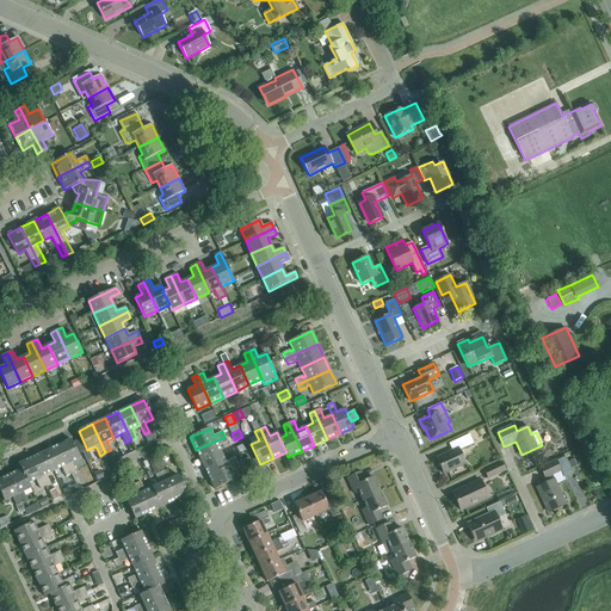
[(460,450),(474,444),(469,434),(449,444),(452,450),(436,458),(444,474),(466,464),(460,450)]
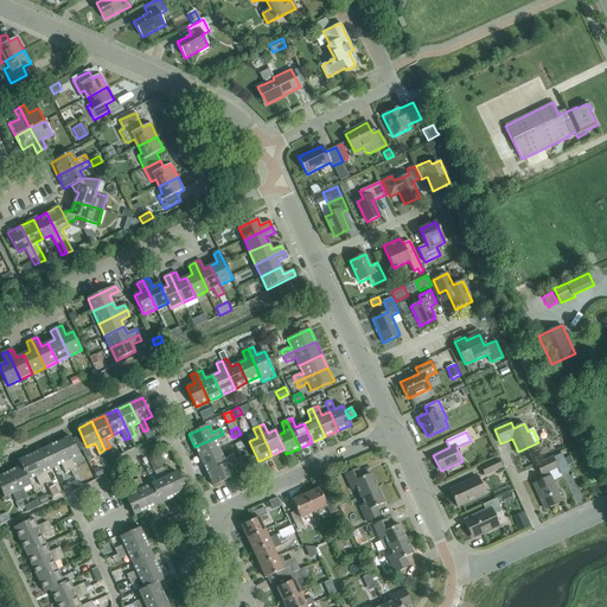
[(227,439),(223,434),(195,447),(202,460),(221,451),(217,443),(227,439)]
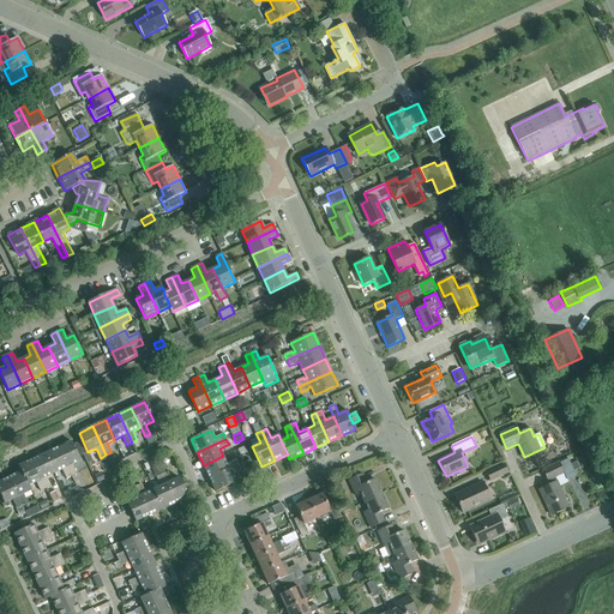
[(88,452),(83,440),(78,443),(83,455),(88,452)]
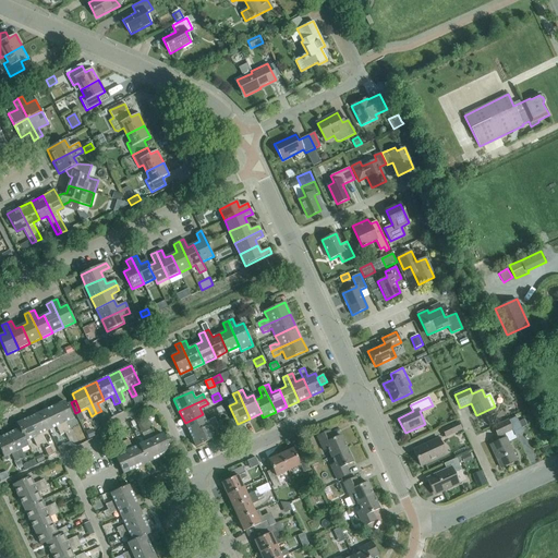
[(64,401),(52,407),(65,433),(70,431),(65,422),(73,419),(64,401)]
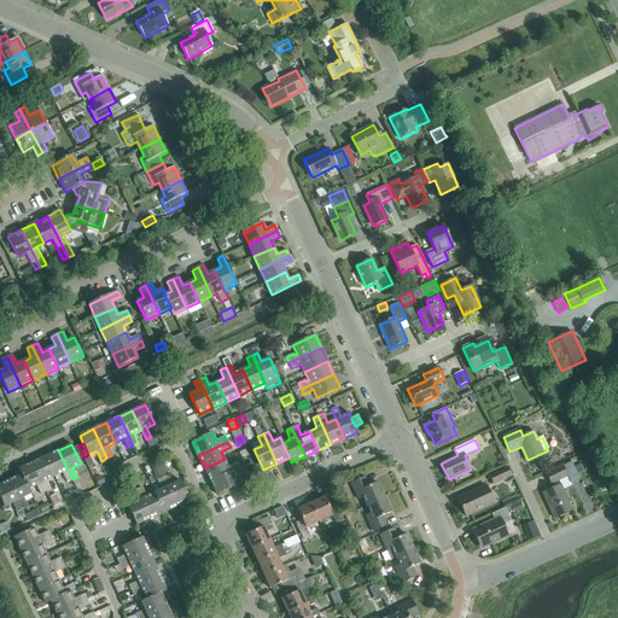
[(83,458),(79,445),(74,448),(79,460),(83,458)]
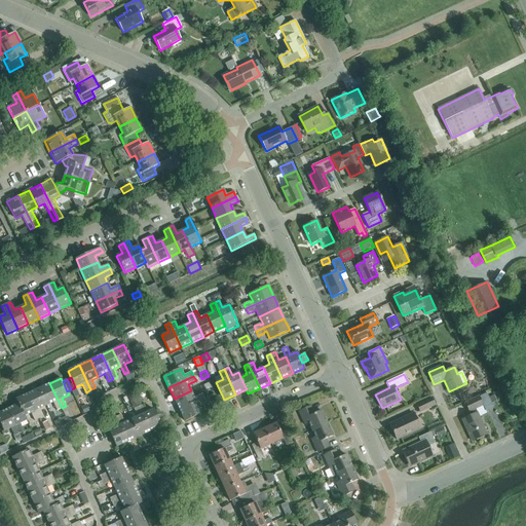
[(62,408),(49,383),(38,388),(46,406),(53,403),(57,410),(62,408)]
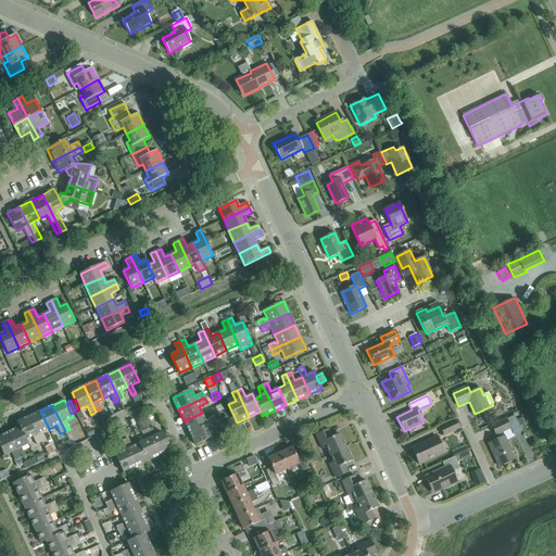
[(49,429),(40,411),(29,416),(41,442),(46,440),(42,432),(49,429)]
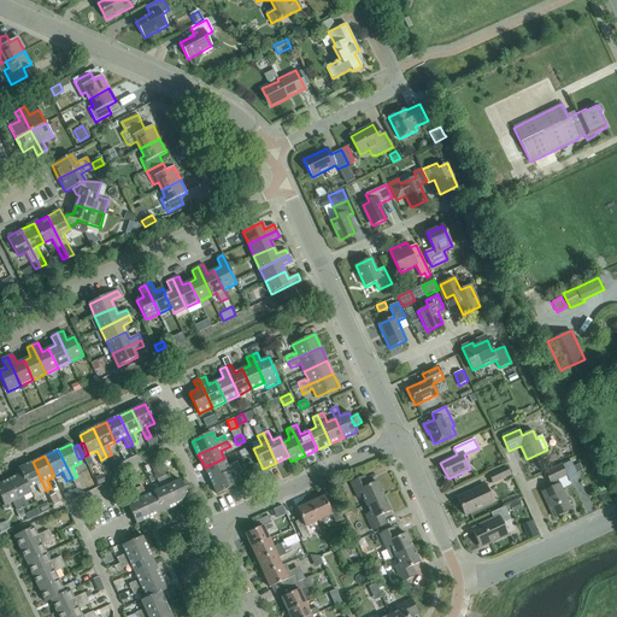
[(211,481),(240,466),(238,462),(228,466),(224,458),(205,468),(211,481)]
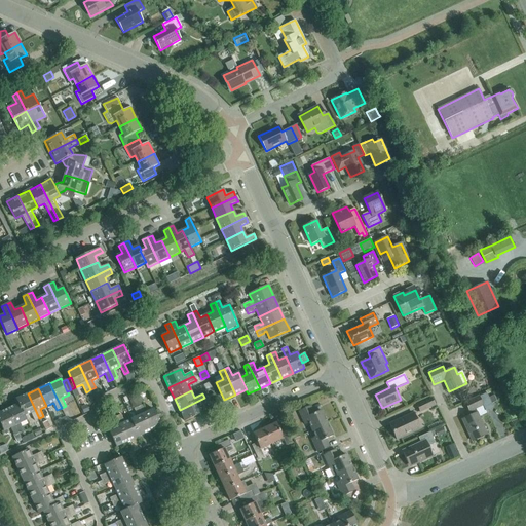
[(39,418),(28,393),(16,400),(19,404),(24,416),(25,416),(31,413),(35,420),(39,418)]
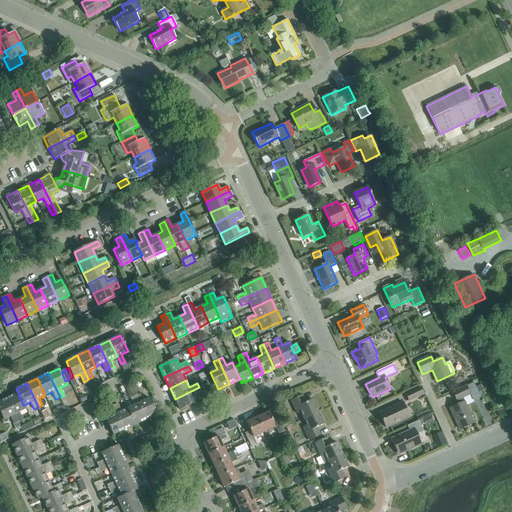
[(457,401),(470,395),(466,386),(453,392),(457,401)]
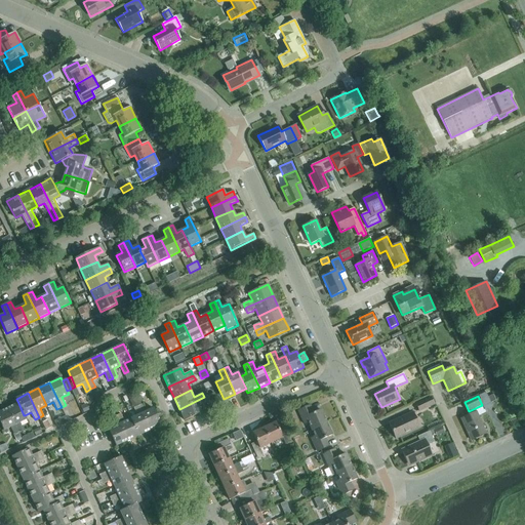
[(198,406),(206,402),(204,397),(179,409),(185,420),(201,412),(198,406)]
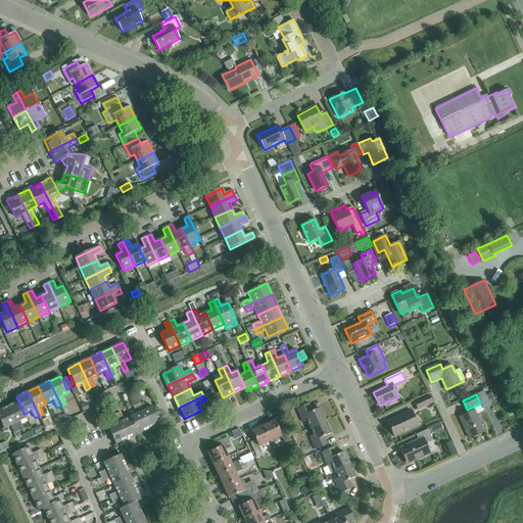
[(418,410),(432,402),(429,395),(415,402),(418,410)]
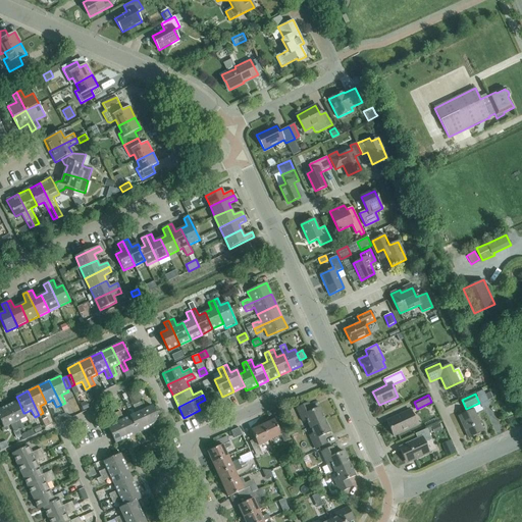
[(27,417),(24,413),(23,413),(18,401),(7,406),(18,430),(23,428),(19,420),(27,417)]
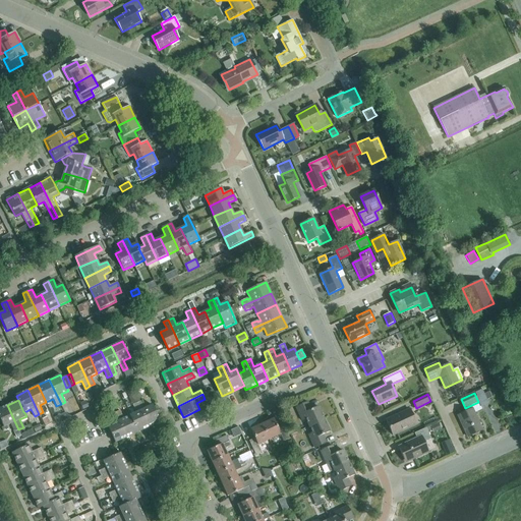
[(85,401),(79,404),(82,410),(89,408),(85,401)]
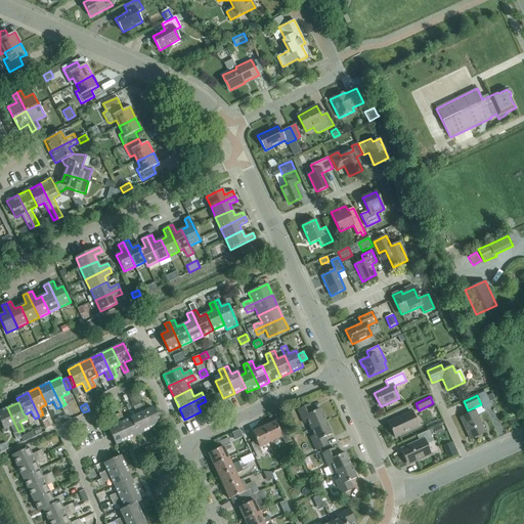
[(142,403),(138,405),(149,430),(161,425),(154,407),(146,410),(142,403)]
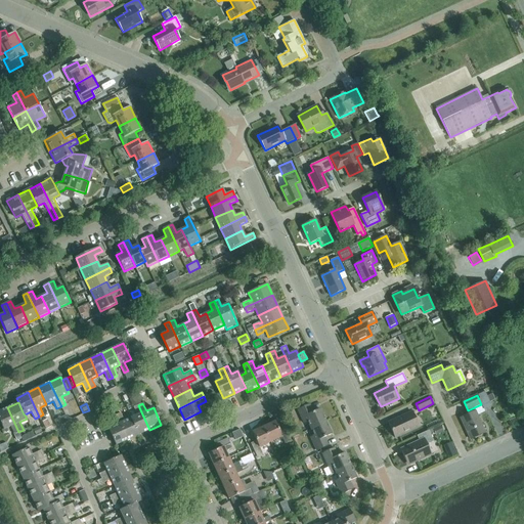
[(307,422),(310,429),(325,422),(320,409),(313,412),(309,404),(298,409),(304,424),(307,422)]
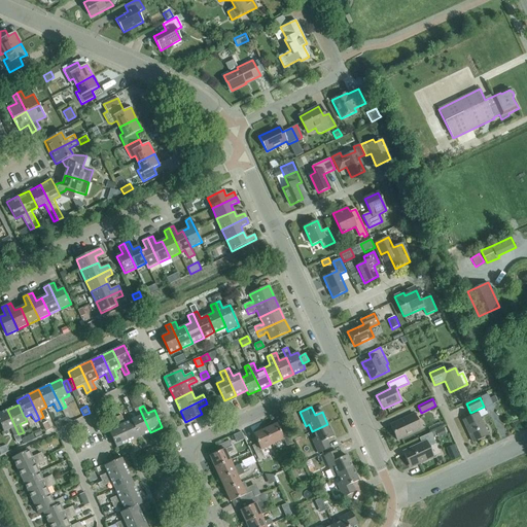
[(150,432),(139,408),(134,410),(138,418),(132,420),(139,437),(150,432)]
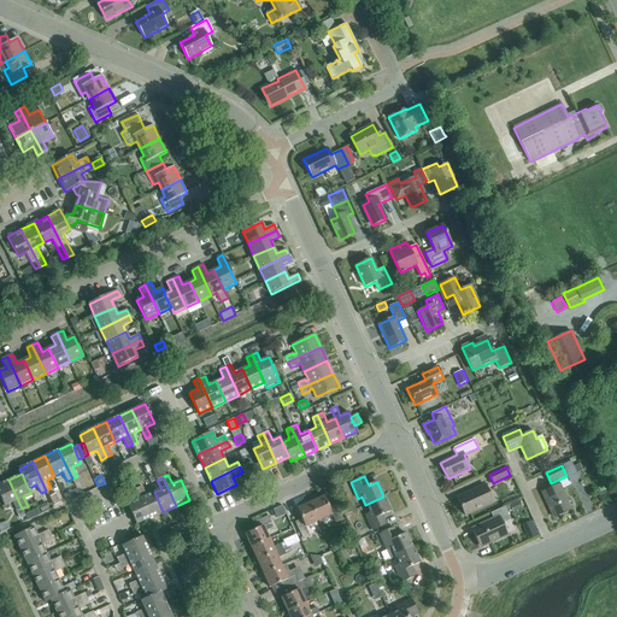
[(22,509),(9,480),(0,483),(0,495),(5,506),(12,503),(17,511),(22,509)]
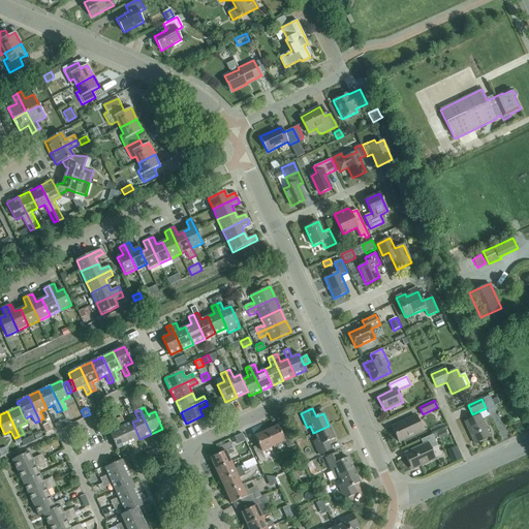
[(399,442),(423,431),(416,415),(392,427),(399,442)]
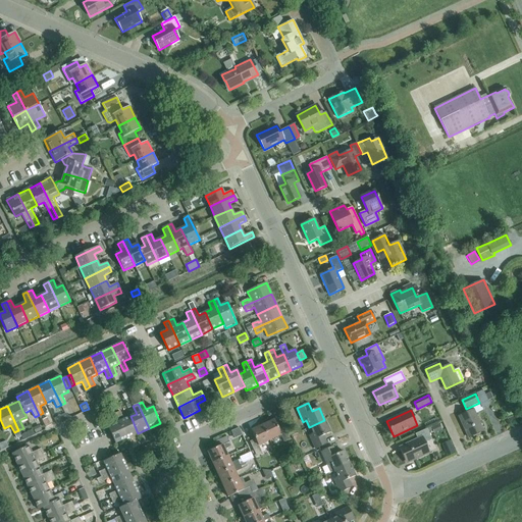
[(469,437),(483,431),(473,410),(459,416),(469,437)]
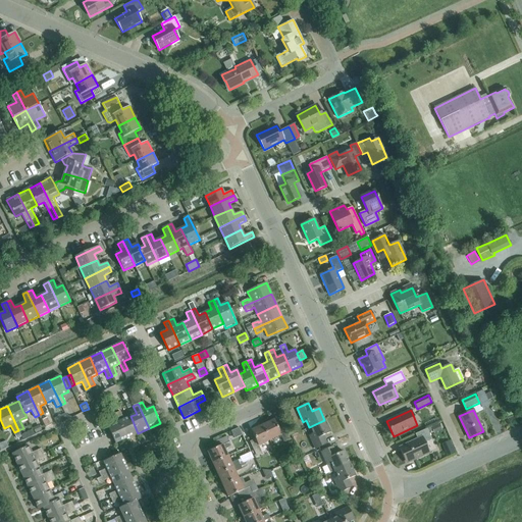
[(138,433),(131,416),(123,419),(120,412),(115,414),(126,438),(138,433)]
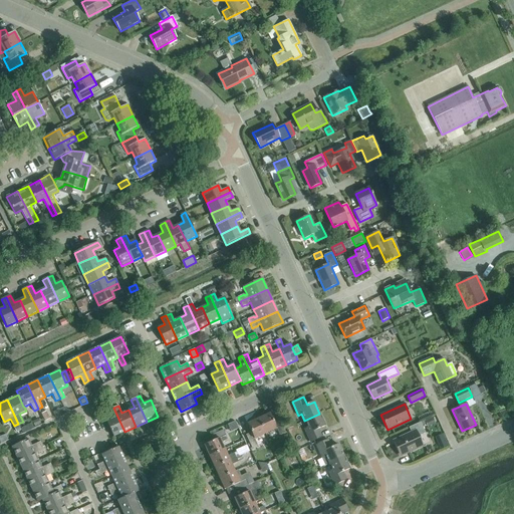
[(64,407),(53,413),(56,418),(59,417),(66,413),(64,407)]
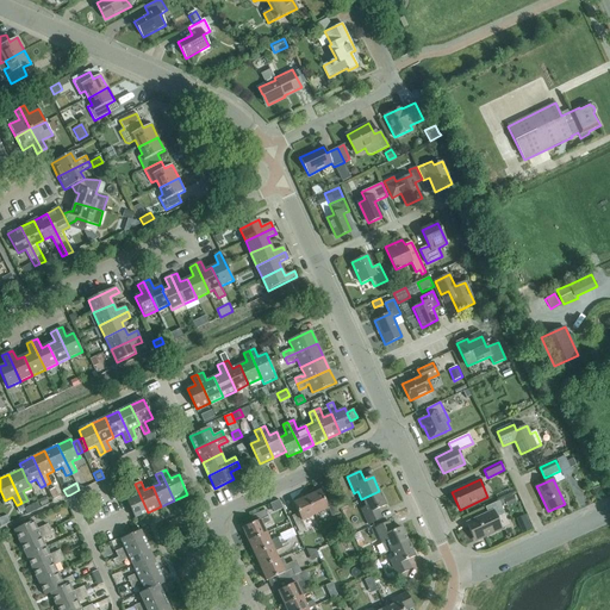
[(148,512),(135,484),(130,486),(134,495),(126,499),(135,518),(148,512)]
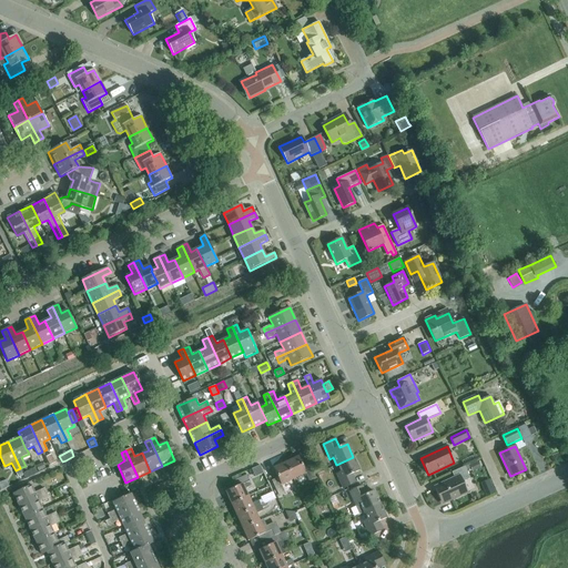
[(51,455),(46,457),(50,465),(56,463),(51,455)]
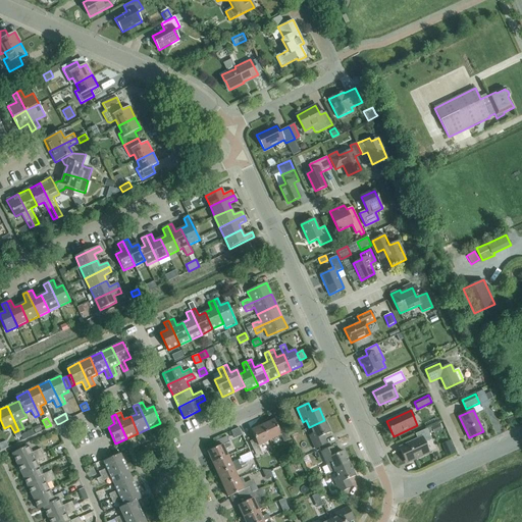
[(273,420),(262,425),(269,440),(280,435),(283,441),(290,439),(283,426),(278,428),(273,420)]
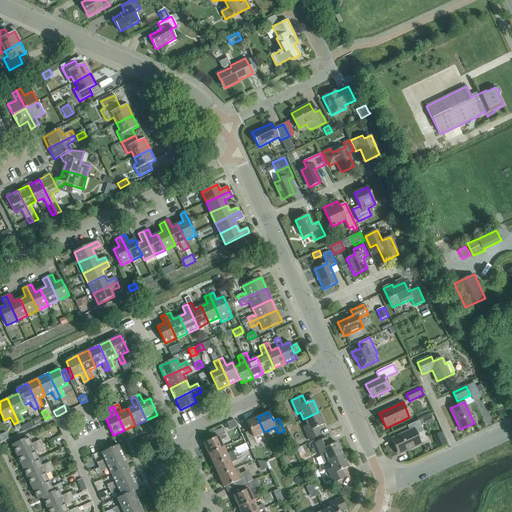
[(317,427),(324,424),(318,412),(303,419),(307,426),(303,427),(309,440),(321,435),(317,427)]
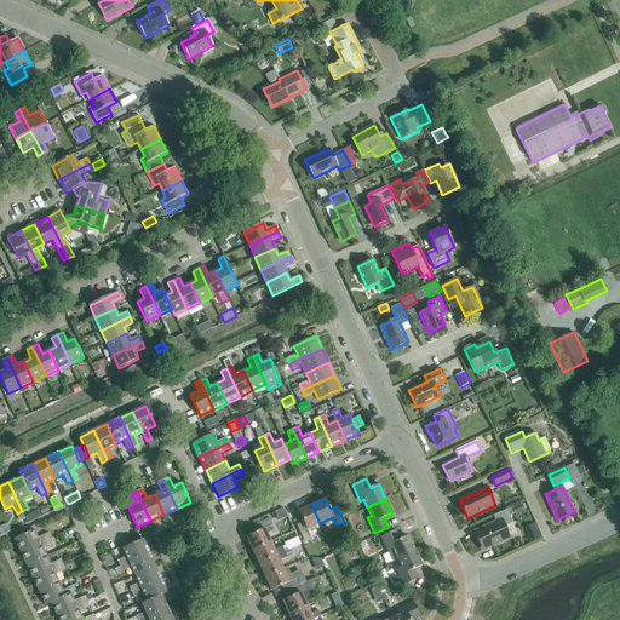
[(521,503),(511,507),(515,515),(524,511),(521,503)]
